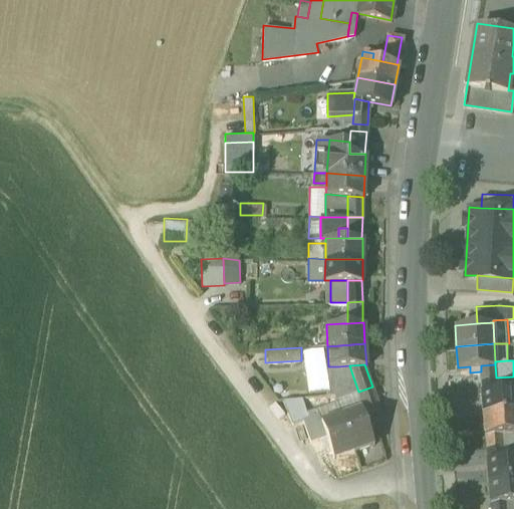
[(496,377),(495,364),(481,365),(481,371),(482,378),(496,377)]
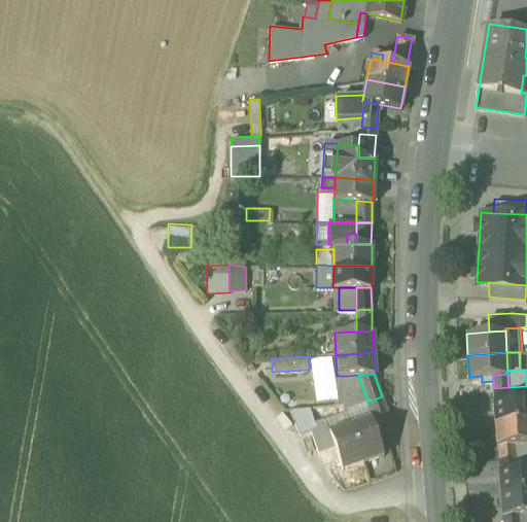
[(358,375),(347,376),(350,388),(362,387),(358,375)]
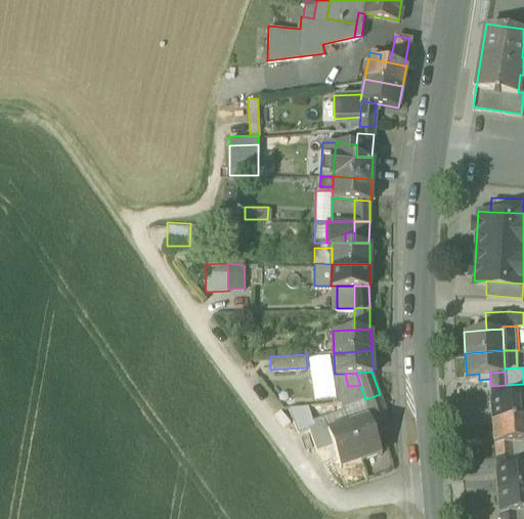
[(365,399),(360,385),(348,386),(345,374),(335,374),(336,400),(340,400),(365,399)]
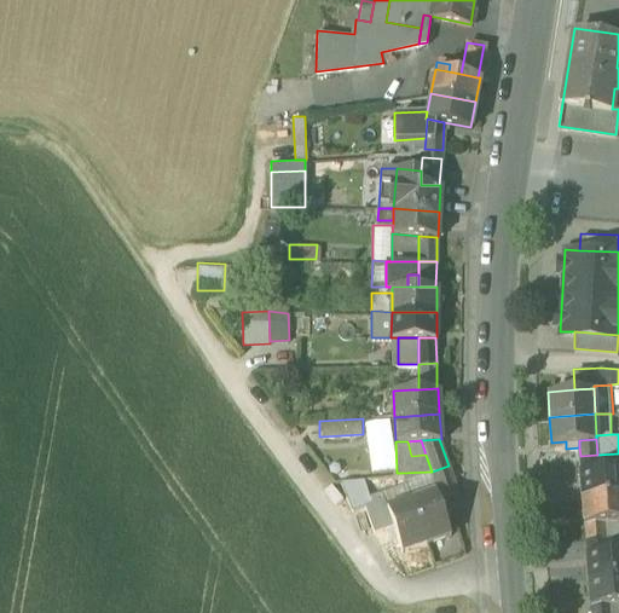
[(580,456),(582,472),(618,469),(618,452),(618,454),(597,455),(580,456)]
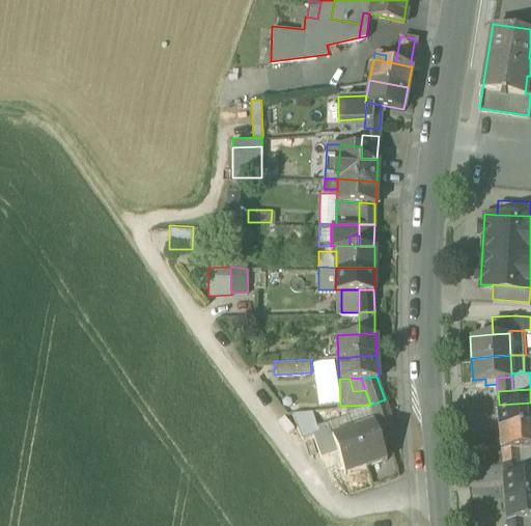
[(373,412),(387,407),(385,399),(370,405),(373,412)]
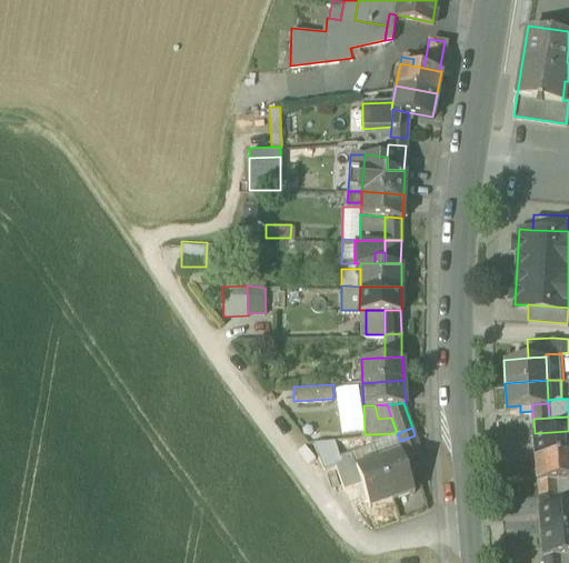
[(532,433),(535,455),(568,453),(568,431),(535,433),(532,433)]
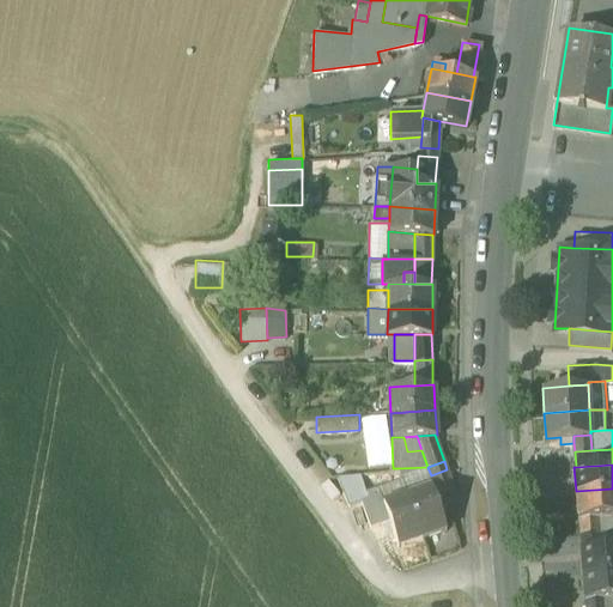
[(428,467),(398,468),(401,478),(407,493),(431,484),(434,484),(431,475),(428,467)]
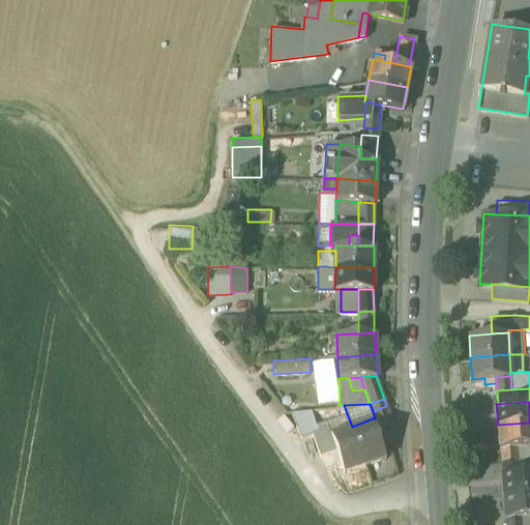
[(323,421),(347,413),(344,405),(340,405),(311,409),(318,431),(325,428),(323,421)]
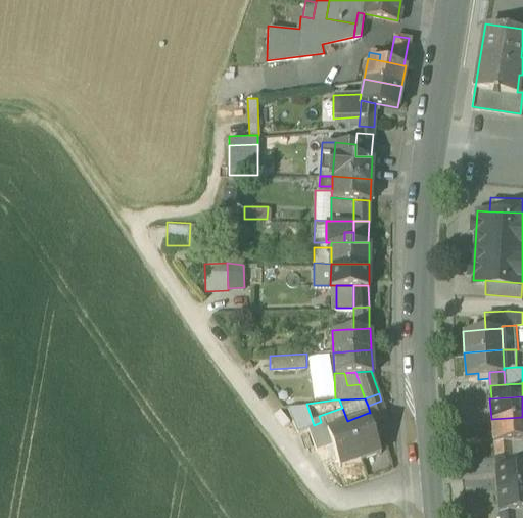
[(370,413),(368,413),(374,428),(389,422),(381,401),(368,406),(370,413)]
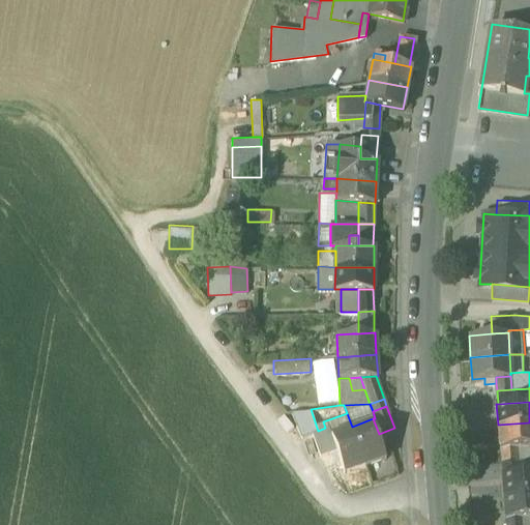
[(291,411),(300,437),(313,433),(313,432),(318,431),(311,409),(291,411)]
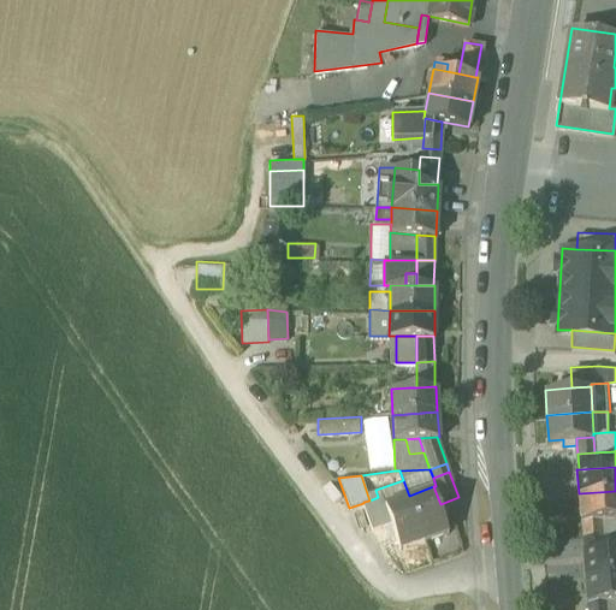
[(409,496),(403,480),(375,490),(378,497),(380,496),(384,505),(386,504),(409,496)]
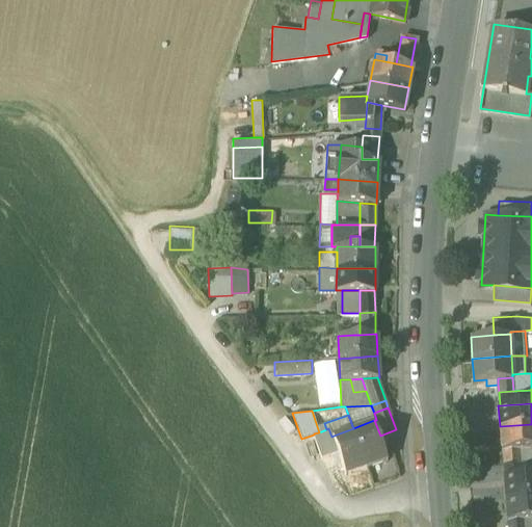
[(374,420),(353,428),(366,465),(388,457),(380,436),(374,420)]
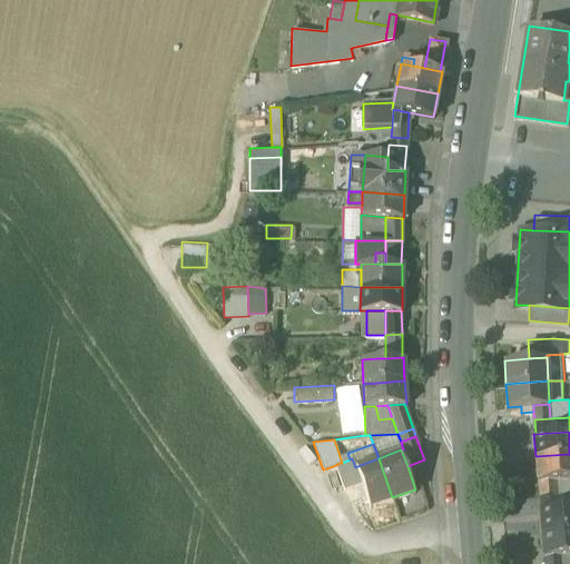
[(538,481),(539,481),(554,478),(569,477),(569,454),(536,456),(538,481)]
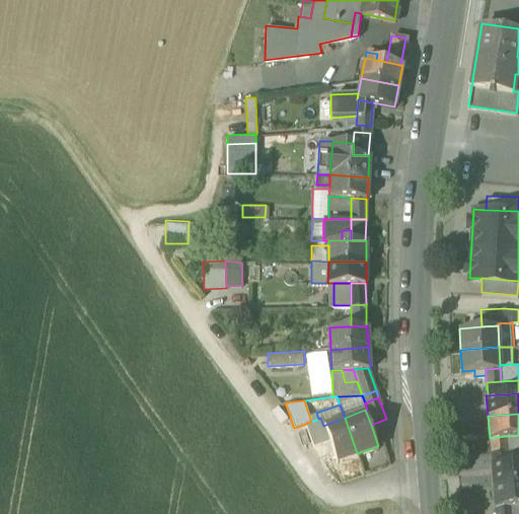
[(314,445),(324,442),(330,439),(325,425),(323,426),(320,418),(318,419),(311,422),(306,423),(306,424),(314,445)]
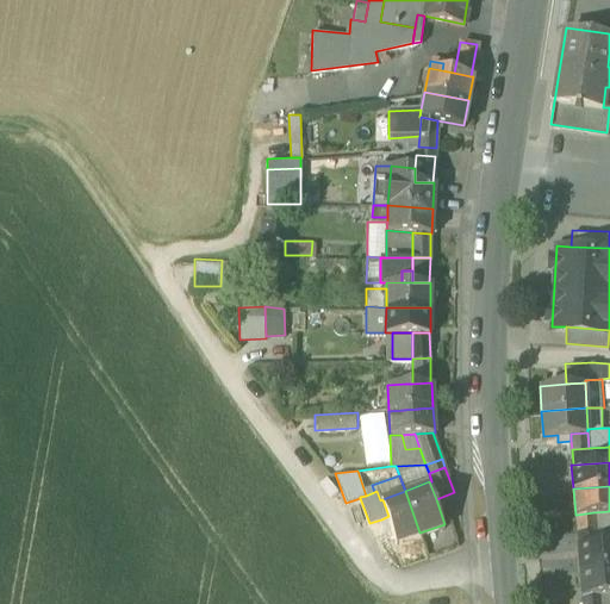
[(405,491),(383,499),(388,516),(391,524),(397,541),(419,533),(405,491)]
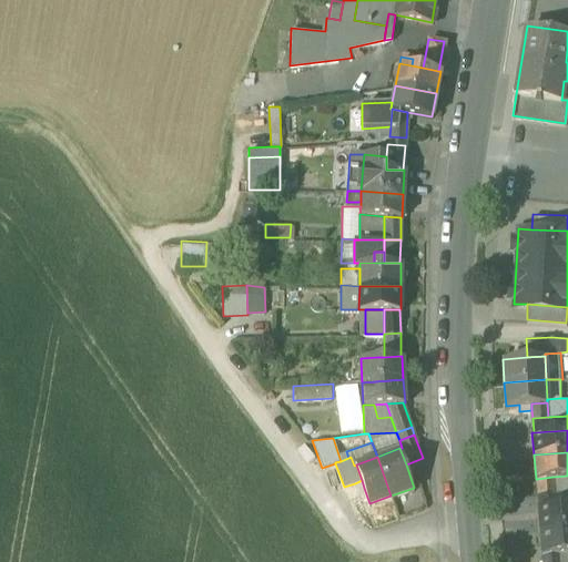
[(567,476),(553,477),(554,491),(567,490),(567,476)]
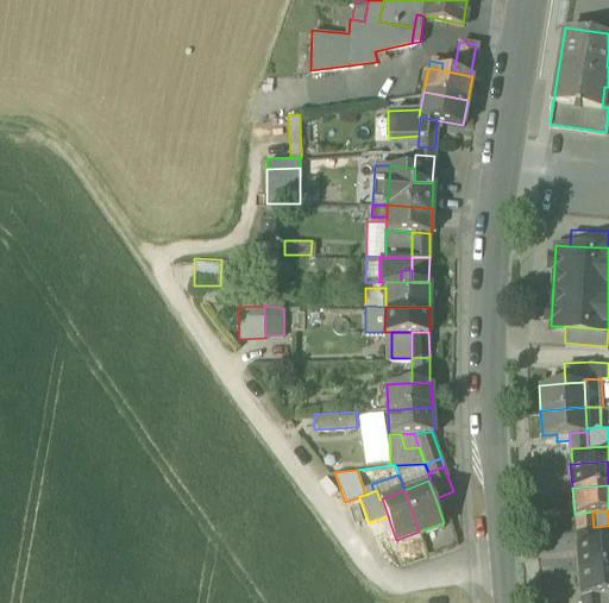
[(577,528),(594,527),(592,512),(576,514),(577,528)]
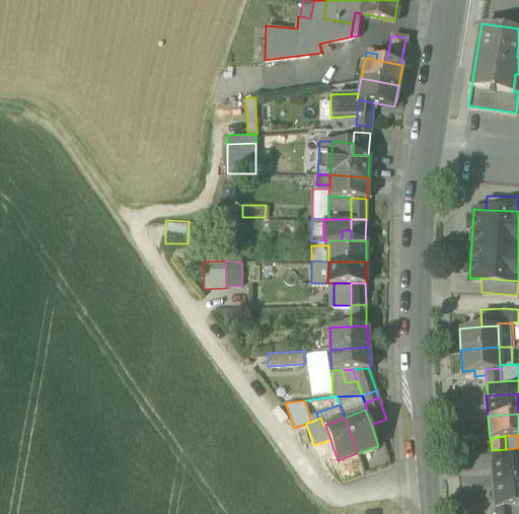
[(332,446),(330,439),(324,442),(326,448),(332,446)]
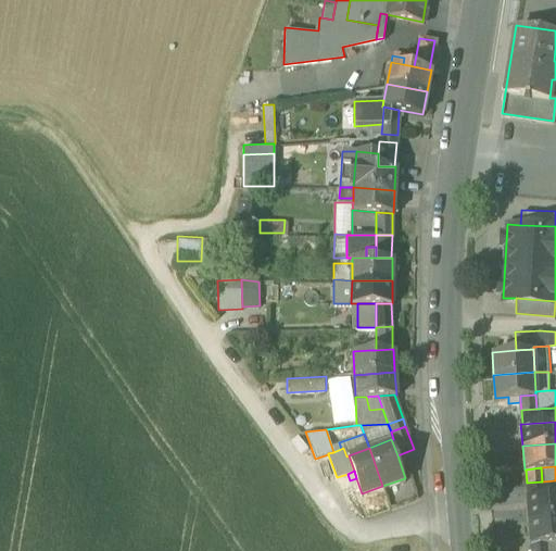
[(555,480),(542,481),(543,496),(555,493),(555,480)]
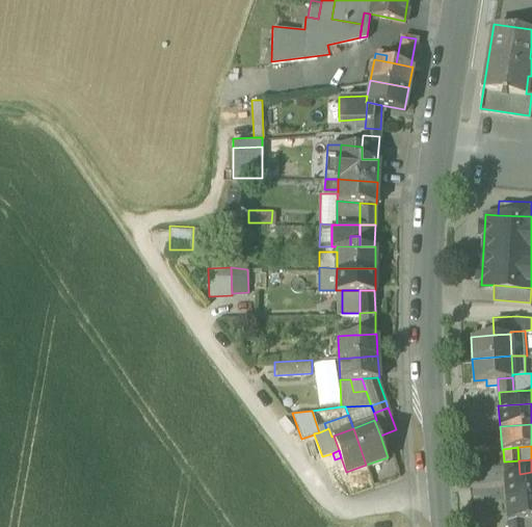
[(505,475),(520,474),(519,460),(504,462),(505,475)]
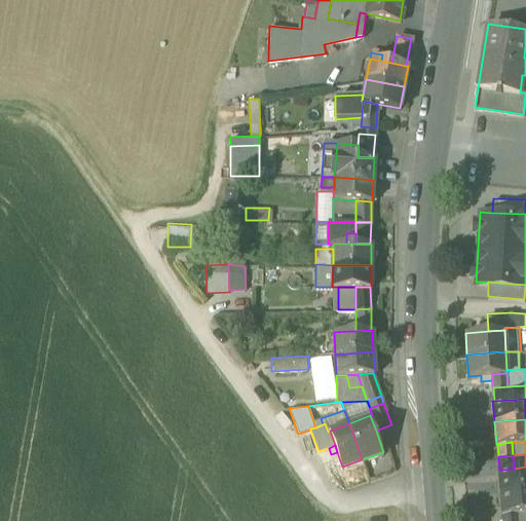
[(498,470),(499,491),(525,489),(525,467),(514,469),(499,470),(498,470)]
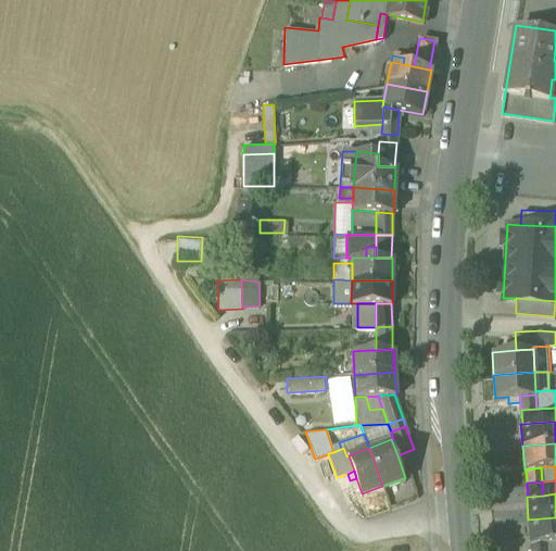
[(530,542),(531,542),(546,541),(555,540),(555,517),(528,520),(530,542)]
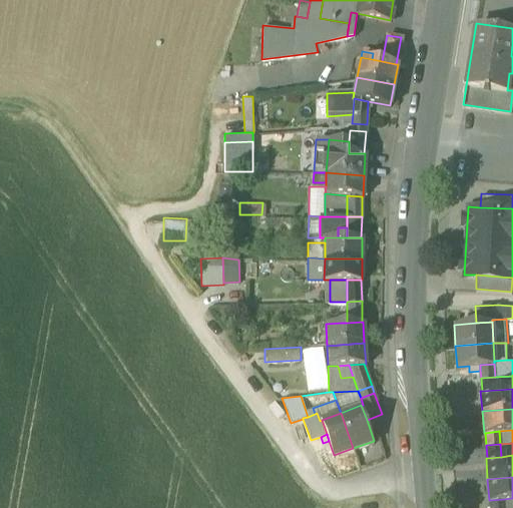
[(512,507),(512,498),(504,499),(505,507),(512,507)]
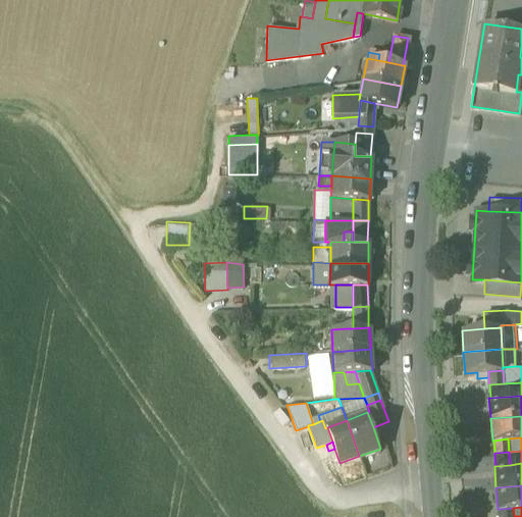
[(499,516),(514,516),(513,508),(499,509),(499,516)]
